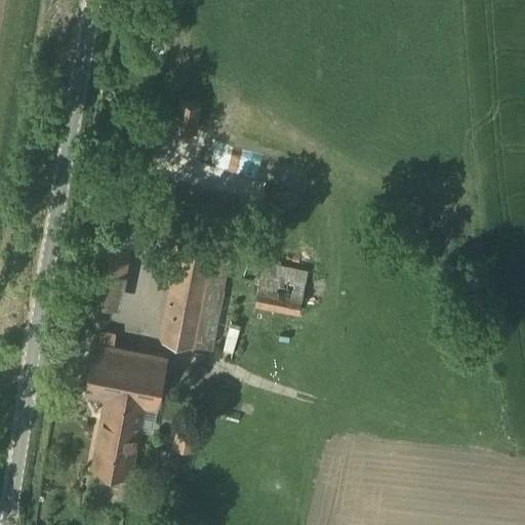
[(196,107),(170,104),(167,128),(193,131),(196,107)]
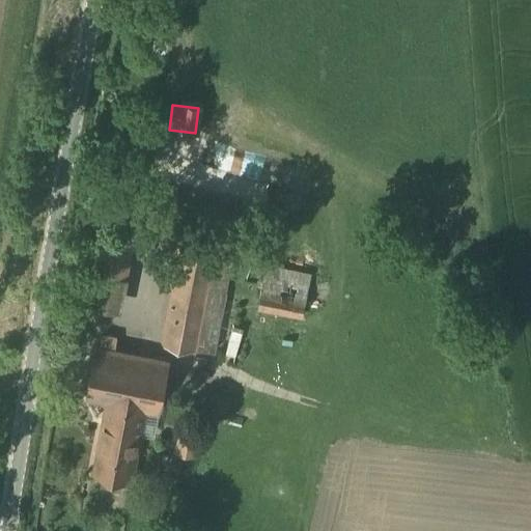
[(128,233),(96,229),(83,307),(114,312),(128,233)]
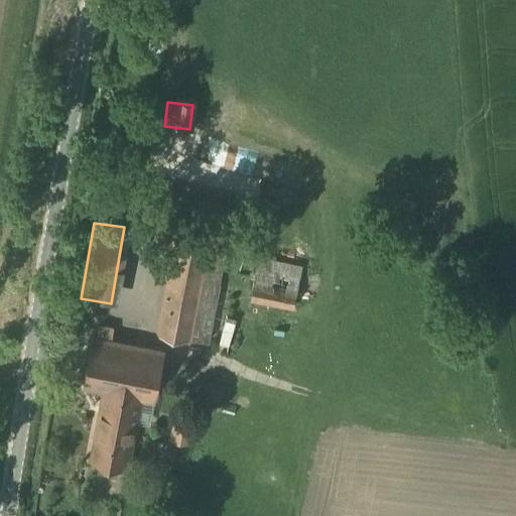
[(231,237),(177,227),(156,335),(210,345),(231,237)]
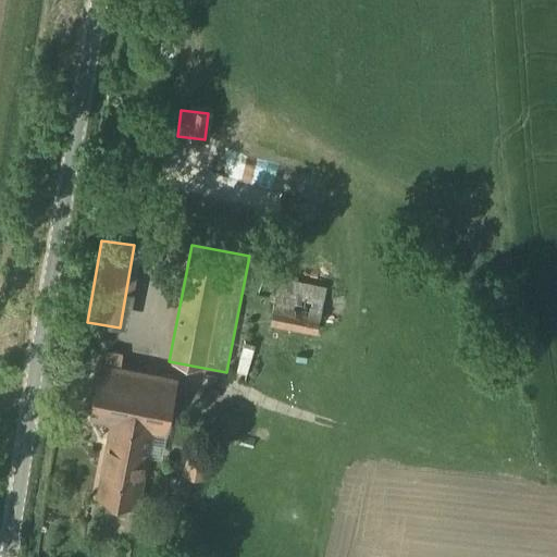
[(324,291),(283,283),(274,327),(316,335),(324,291)]
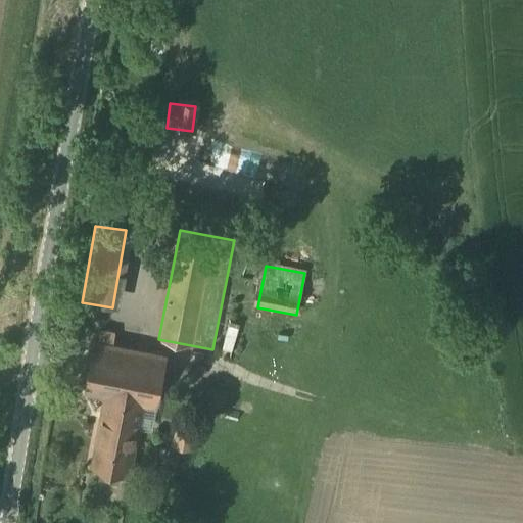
[(174,355),(93,341),(84,393),(110,398),(97,468),(137,475),(148,410),(163,412),(174,355)]
